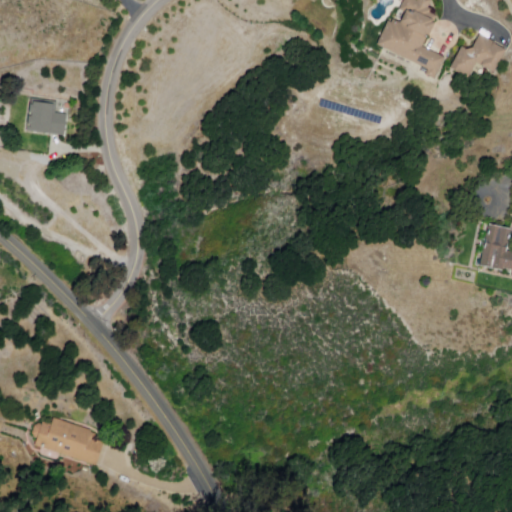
[(404,0),(431,0),(428,6),(434,9),(432,13),(438,15),(435,21),(439,23),(434,34),(432,33),(431,35),(427,34),(423,45),(448,57),(438,80),(426,74),(429,69),(376,44),(387,19),(392,22),(394,18),(398,20),(397,23),(401,25),(403,21),(405,21),(409,13),(400,9),(404,0)]
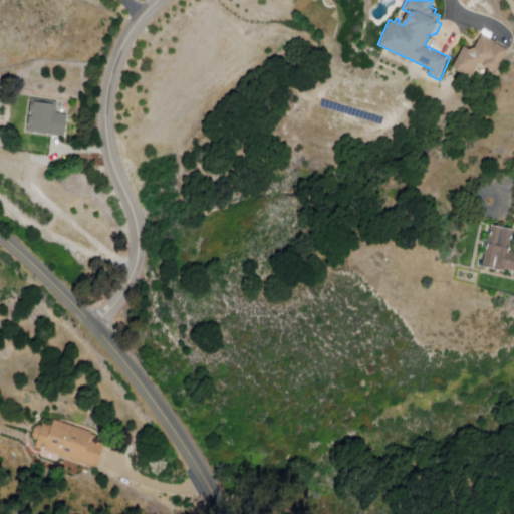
[(466,47),(454,68),(473,79),(482,63),(500,73),(513,51),(485,35),(475,51),(466,47)]
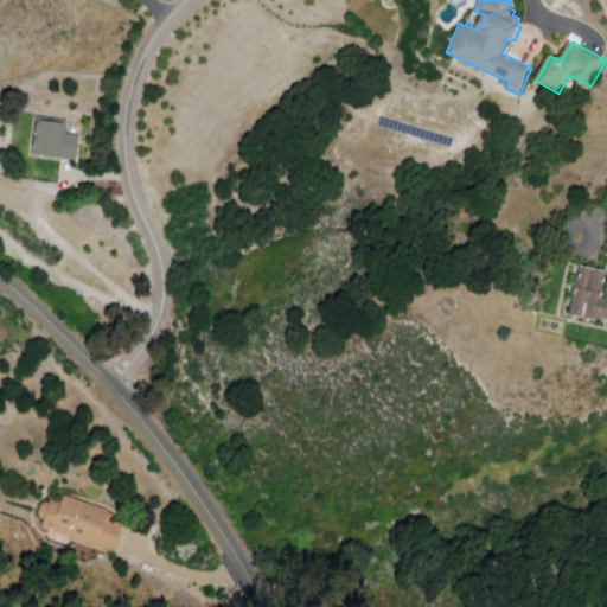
[(37,117),(69,119),(69,135),(81,135),(81,161),(34,159),(37,117)]
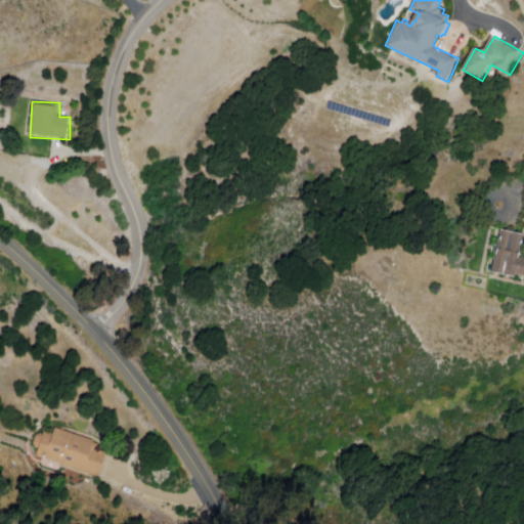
[(503,228),(523,233),(523,282),(490,273),(503,228)]
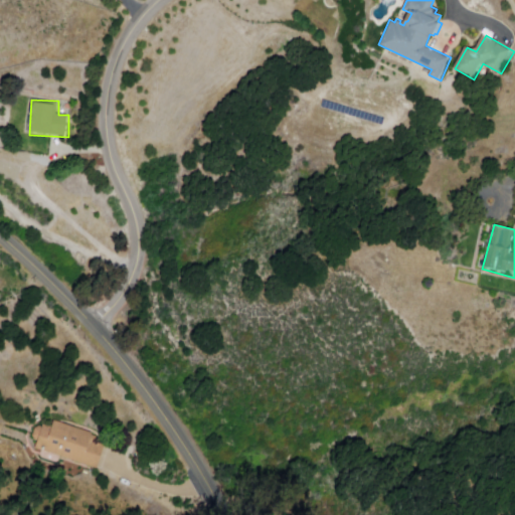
[(35,423),(52,430),(55,418),(94,432),(93,435),(99,437),(97,442),(108,446),(99,472),(56,458),(53,467),(24,457),(35,423)]
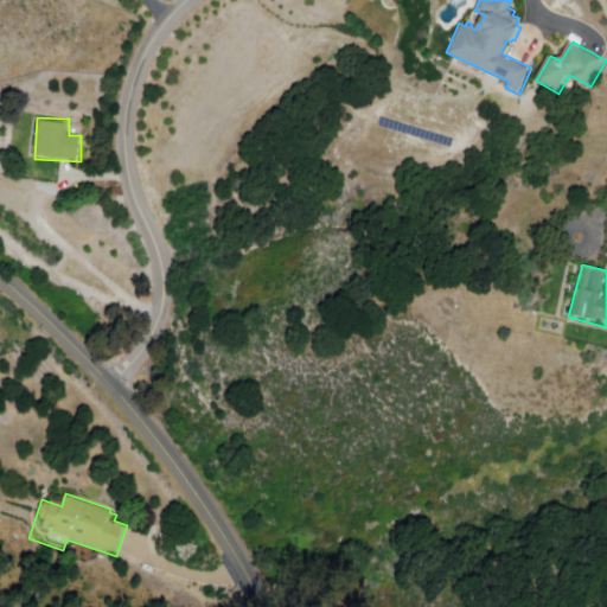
All buildings are outlined.
